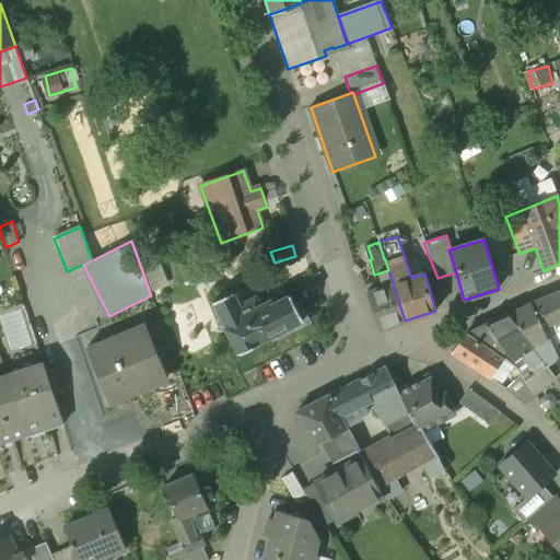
[(393,283),(368,292),(378,329),(405,321),(393,283)]
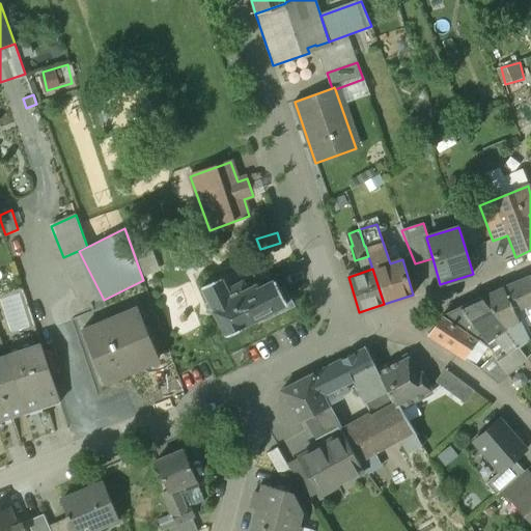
[(232,286),(226,273),(220,276),(227,289),(232,286)]
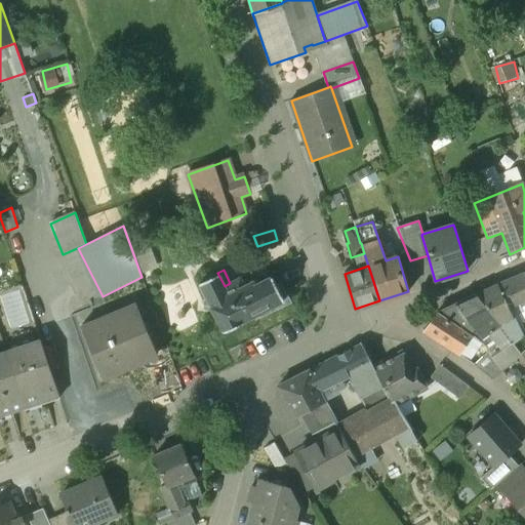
[(253,272),(232,282),(236,290),(254,281),(256,285),(259,283),(253,272)]
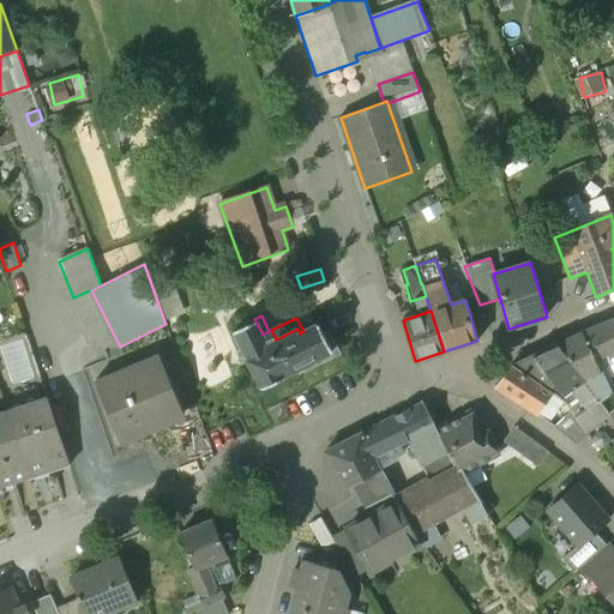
[(269,331),(263,335),(254,319),(234,330),(241,345),(239,353),(240,355),(247,357),(263,387),(284,377),(284,375),(332,351),(319,324),(304,331),(300,333),(298,329),(276,339),(271,330),(269,331)]
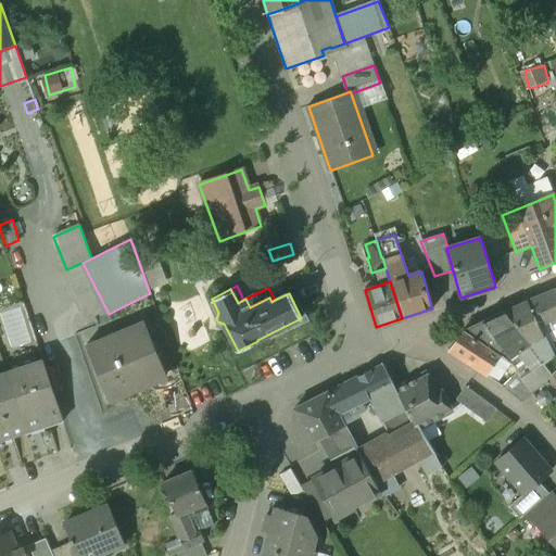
[(555,292),(555,290),(504,312),(521,335),(533,328),(538,326),(551,320),(552,324),(555,320),(555,292)]
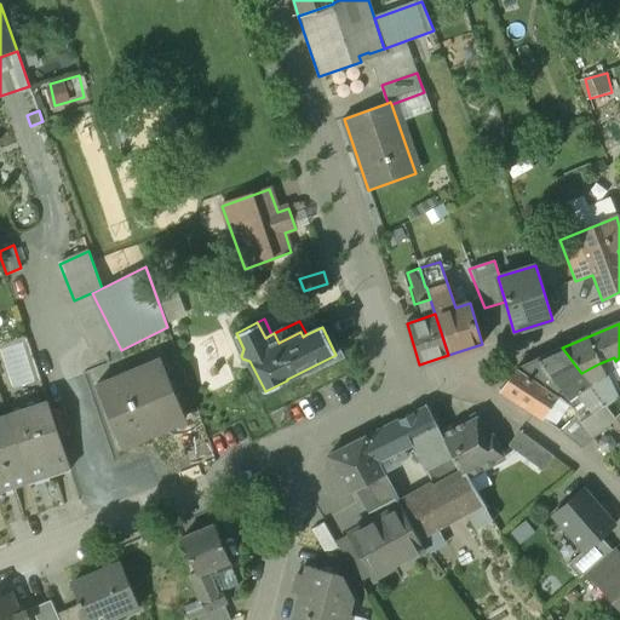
[(581,373),(562,348),(517,368),(560,396),(564,400),(578,391),(591,413),(603,403),(581,373)]
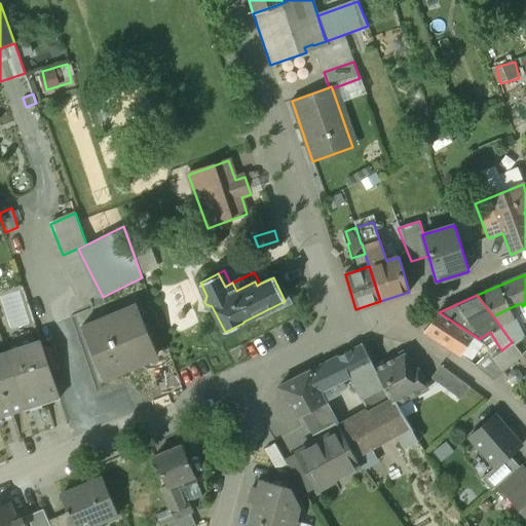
[(125,316),(85,333),(105,378),(157,357),(136,306),(123,311),(125,316)]
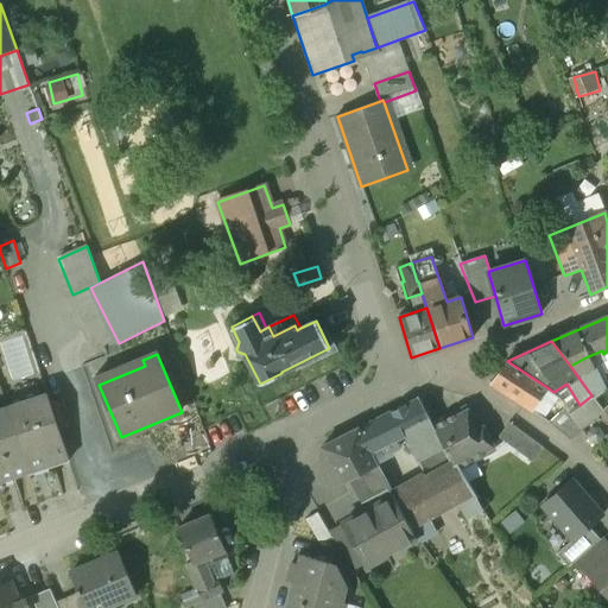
[(583,359),(570,366),(591,396),(605,390),(588,356),(583,359)]
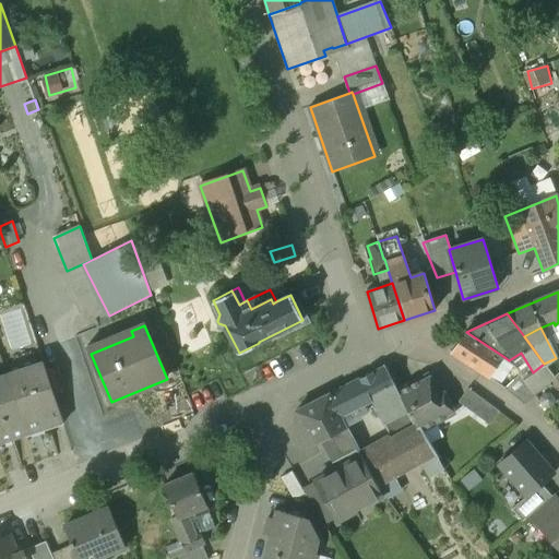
[(504,357),(466,332),(451,352),(490,378),(504,357)]
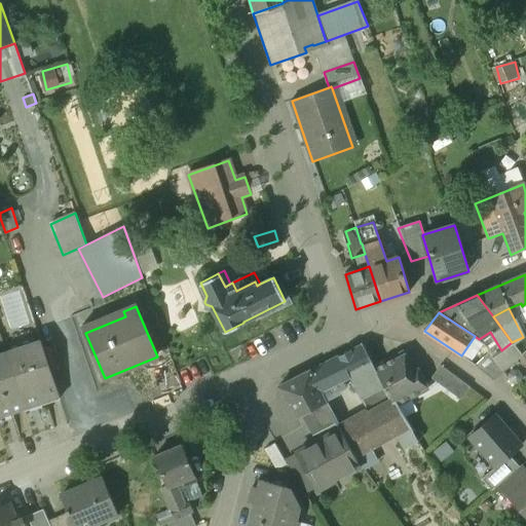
[(523,337),(512,342),(521,353),(525,351),(525,344),(524,339),(523,337)]
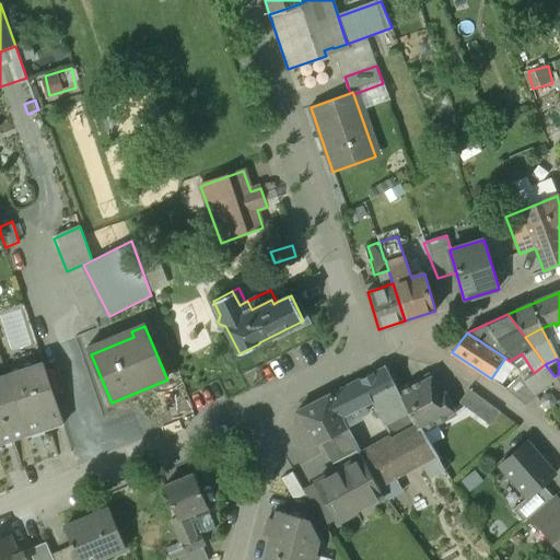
[(524,371),(514,364),(499,384),(508,389),(521,375),(524,371)]
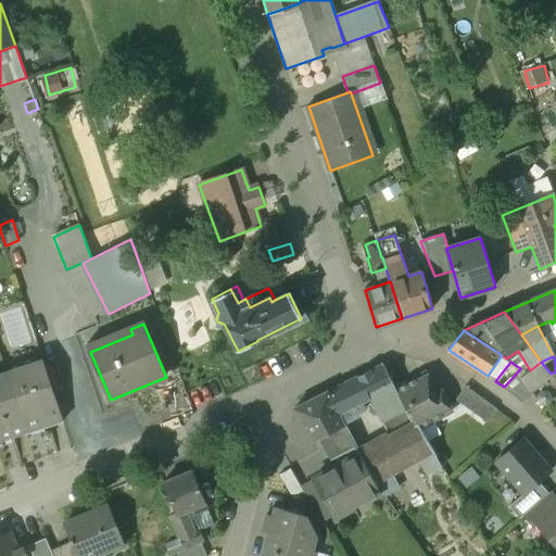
[(522,377),(517,373),(504,387),(525,402),(535,391),(532,388),(552,375),(551,374),(541,362),(530,370),(522,377)]
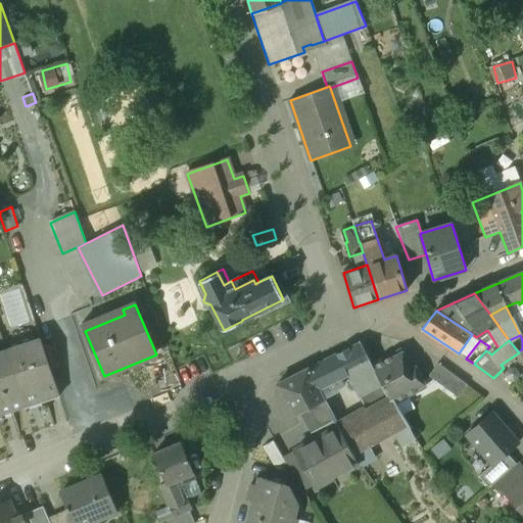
[(42,343),(7,355),(25,408),(59,396),(42,343)]
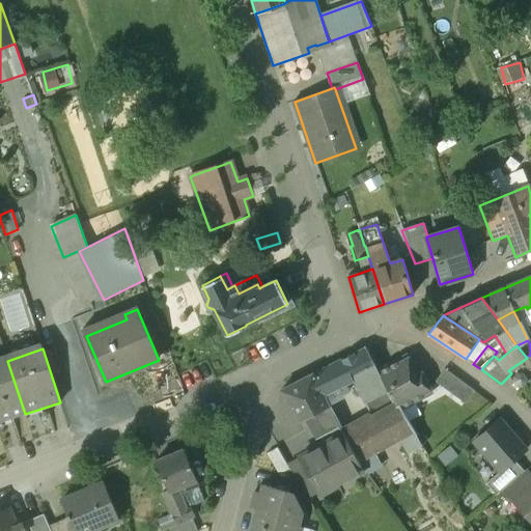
[(395,404),(365,348),(334,364),(342,381),(355,373),(378,414),(343,434),(359,462),(400,438),(408,452),(422,445),(398,402),(395,404)]
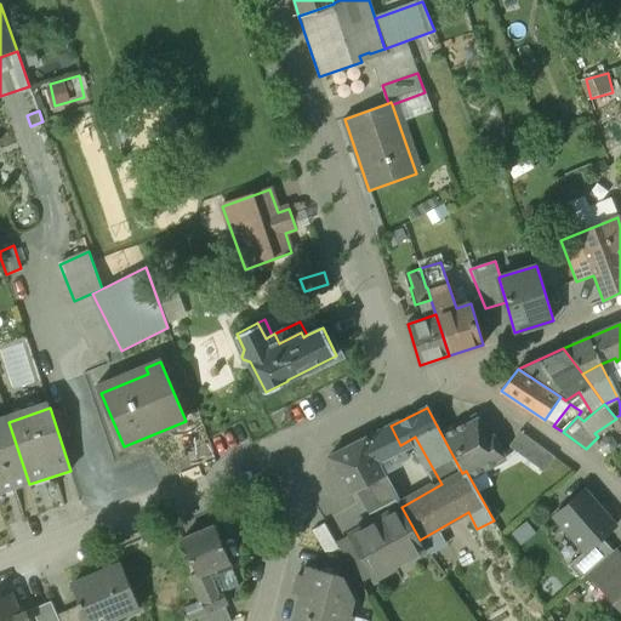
[(474,416),(445,432),(466,471),(469,471),(479,466),(482,472),(502,460),(489,433),(484,436),(474,416)]
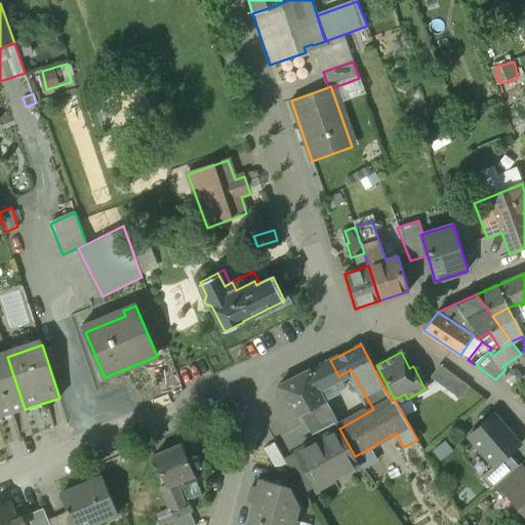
[(330,360),(279,387),(295,415),(300,412),(324,401),(317,387),(324,382),(338,376),(330,360)]
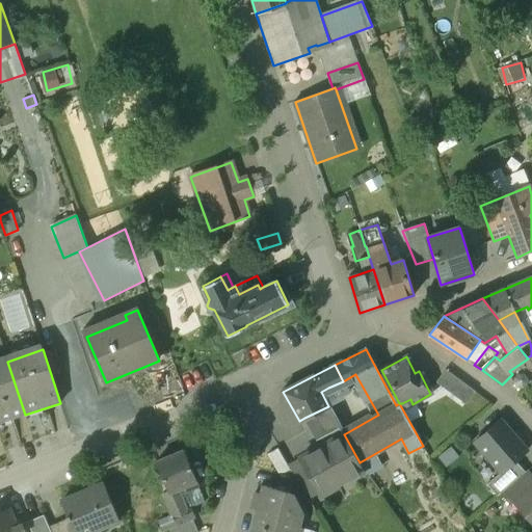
[(0,422),(25,415),(9,368),(0,371),(0,422)]
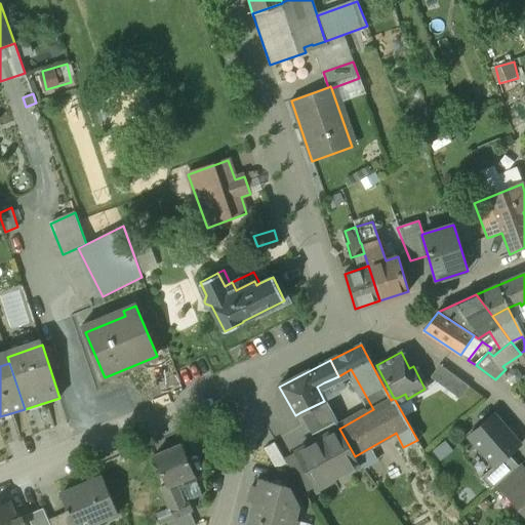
[(467,385),(437,364),(428,377),(457,398),(467,385)]
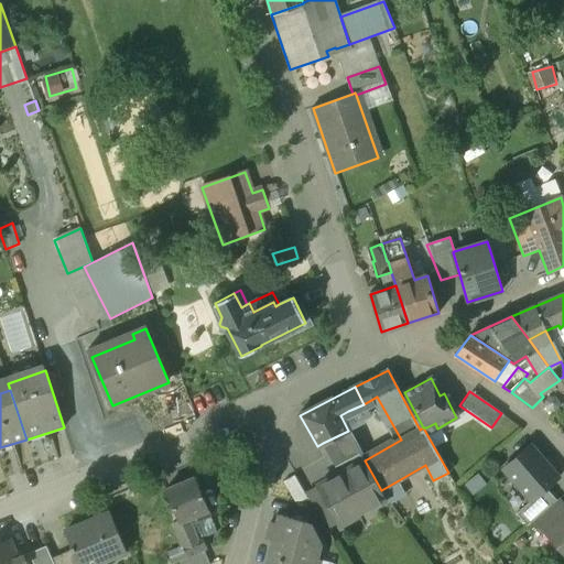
[(348,431),(323,443),(339,474),(365,461),(348,431)]
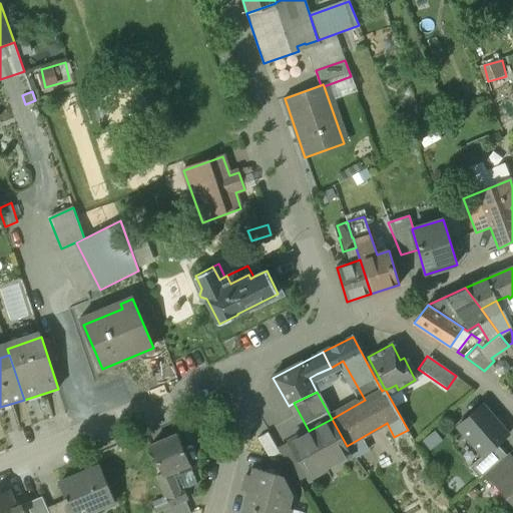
[(509,434),(482,404),(457,425),(483,455),(484,456),(496,445),(509,434)]
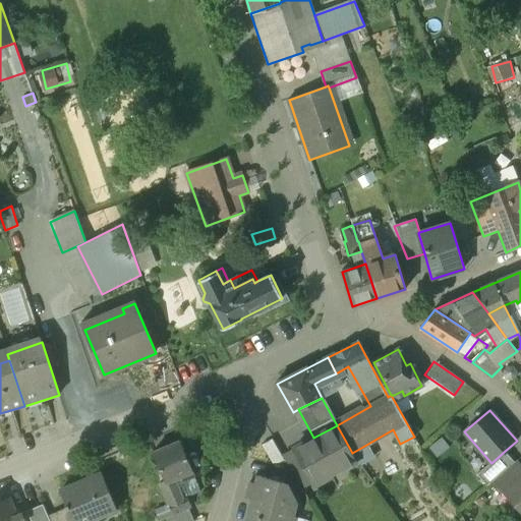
[(313,438),(294,448),(295,450),(312,482),(314,485),(333,475),(330,470),(354,457),(352,453),(337,425),(313,438)]
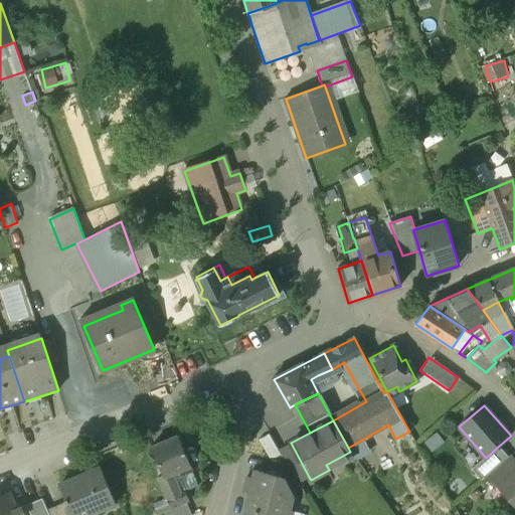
[(281,455),(269,434),(259,440),(272,461),(281,455)]
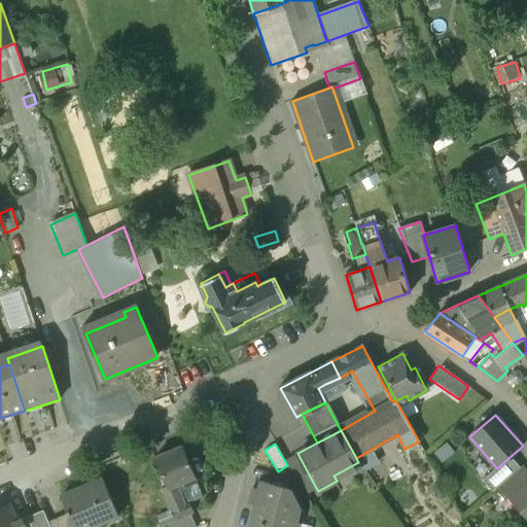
[(183,446),(154,457),(168,489),(195,478),(183,446)]
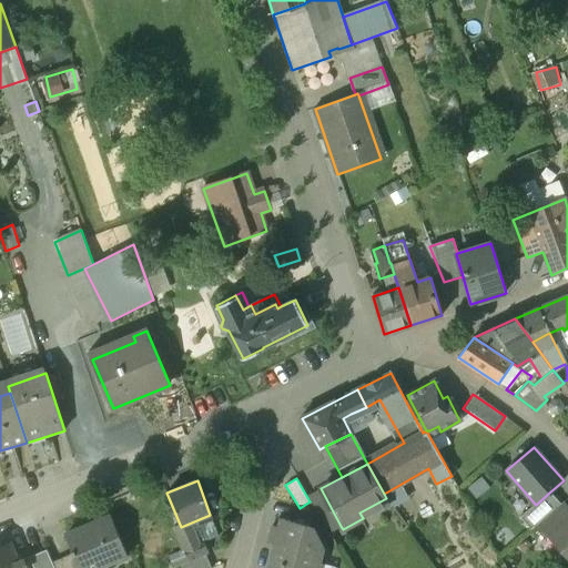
[(341,526),(322,490),(310,497),(330,531),(341,526)]
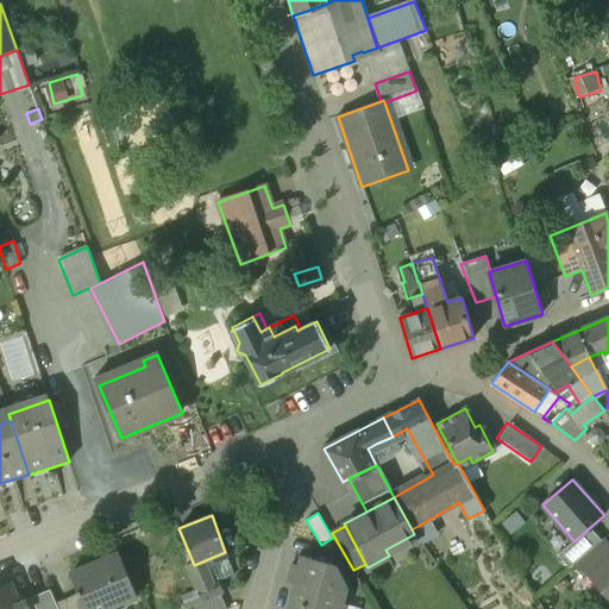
[(601,541),(589,528),(575,541),(573,540),(556,556),(569,570),(573,565),(601,541)]
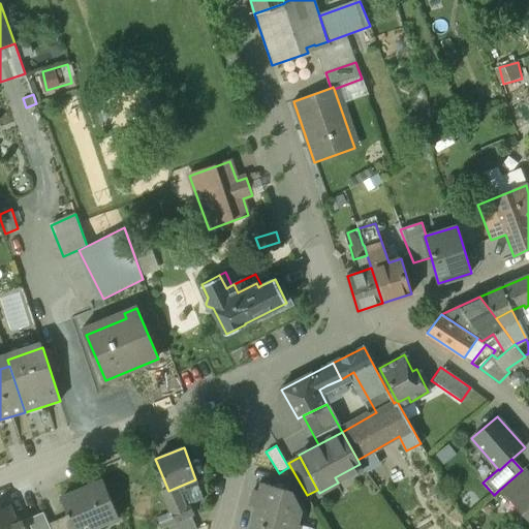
[(522,470),(498,491),(507,501),(511,498),(510,496),(528,479),(528,471),(526,467),(522,470)]
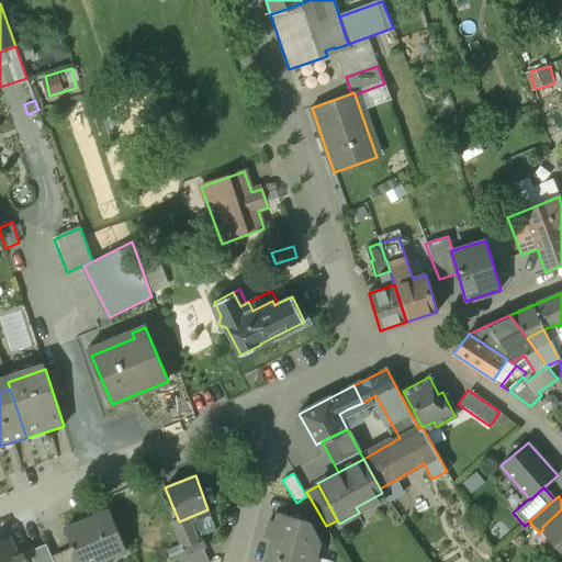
[(561,509),(542,527),(543,529),(561,550),(561,549),(561,509)]
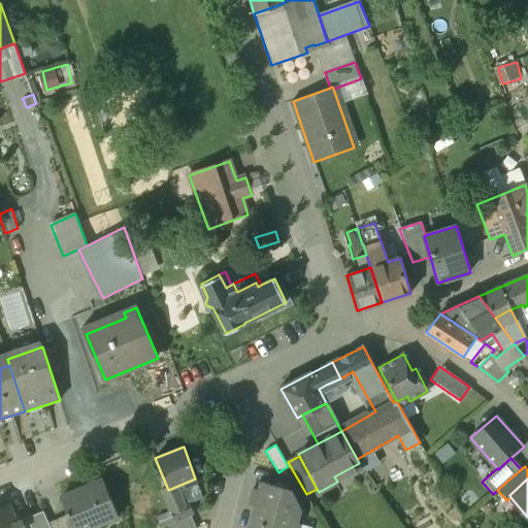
[(101,480),(60,497),(67,515),(72,527),(94,527),(118,518),(101,480)]
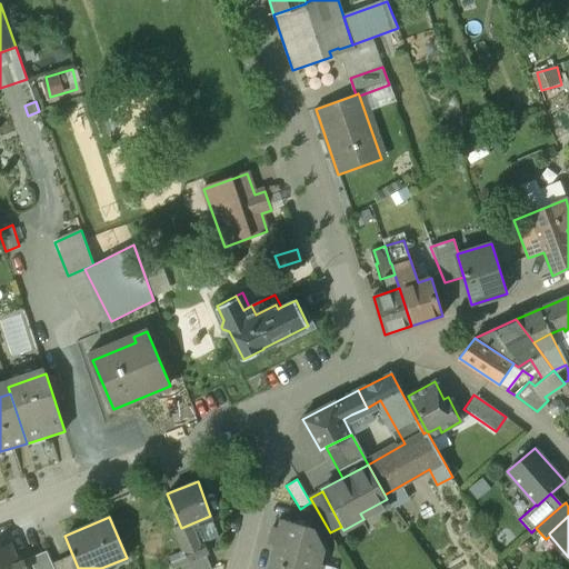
[(306,526),(281,520),(279,527),(271,526),(268,540),(276,542),(268,568),(316,568),(321,549),(310,546),(312,537),(312,535),(311,531),(309,529),(308,527),(306,526)]
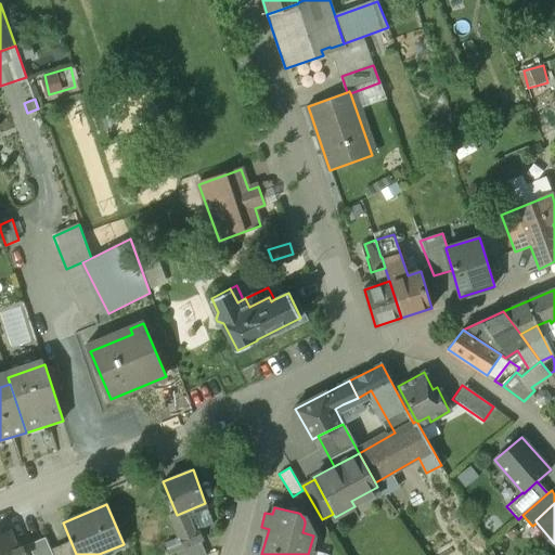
[(0,554),(20,554),(10,531),(0,534),(0,554)]
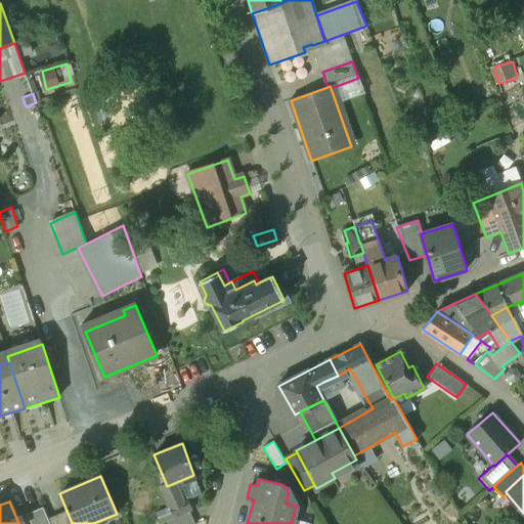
[(43,508),(27,515),(31,523),(50,523),(48,519),(43,508)]
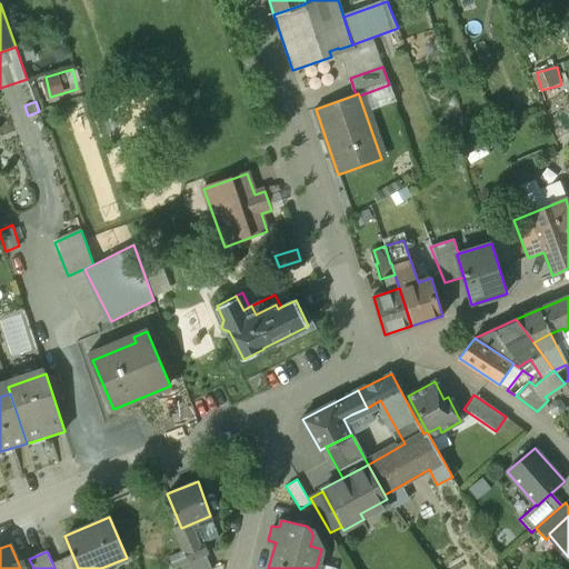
[(78,568),(72,555),(52,563),(55,568),(78,568)]
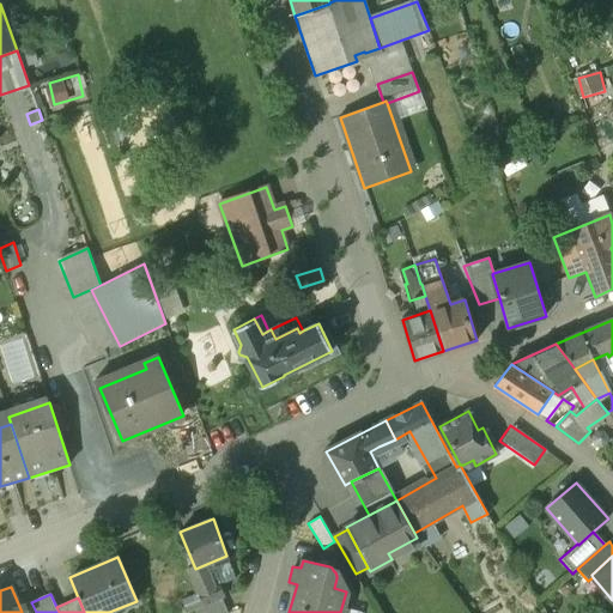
[(226,612),(222,598),(195,608),(196,612),(226,612)]
